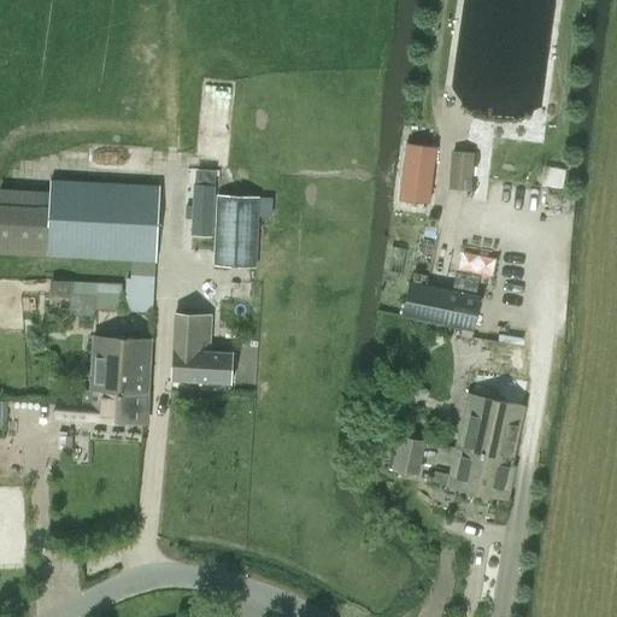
[(407,145),(400,200),(429,204),(435,148),(407,145)]
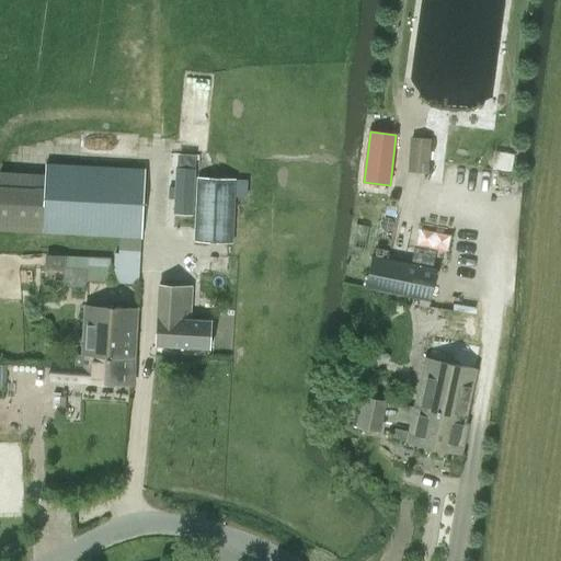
[(411,138),(409,172),(430,173),(432,139),(411,138)]
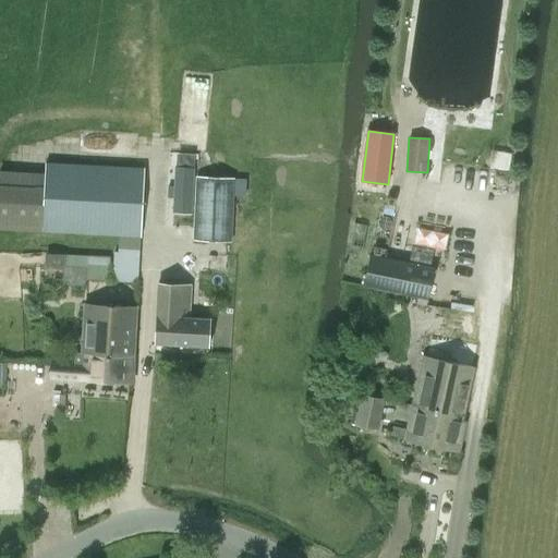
[(493,152),(489,168),(509,171),(511,154),(493,152)]
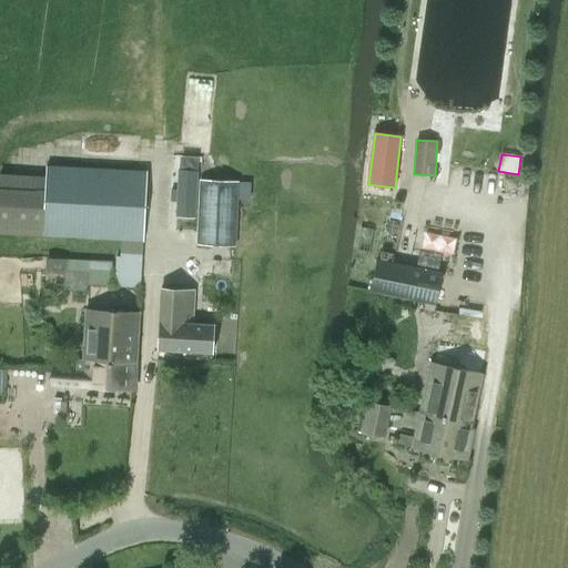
[(0,233),(115,239),(122,240),(121,253),(141,254),(142,241),(145,172),(47,166),(46,195),(0,193),(0,233)]
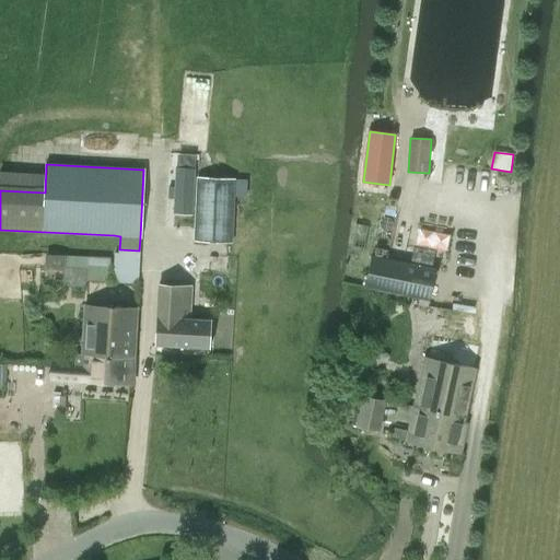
[(194,170),(174,168),(172,212),(191,213),(194,170)]
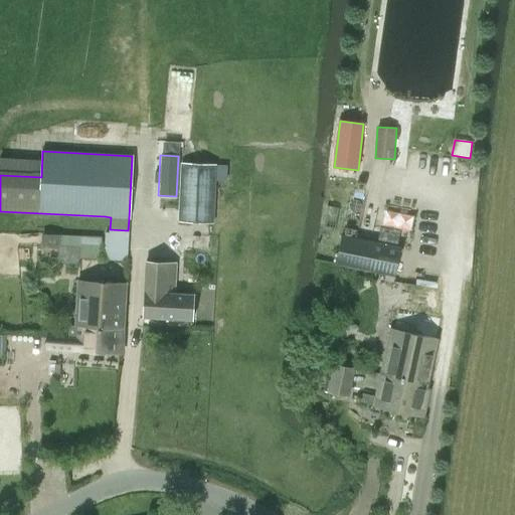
[(213,222),(215,165),(181,163),(179,221),(213,222)]
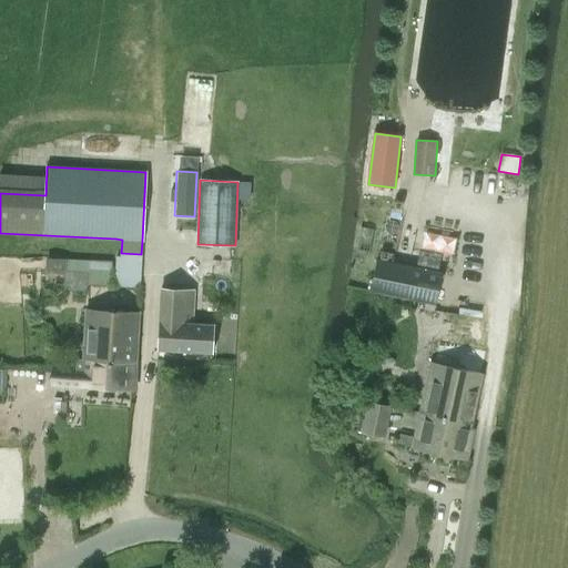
[(452,255),(454,235),(416,232),(414,252),(452,255)]
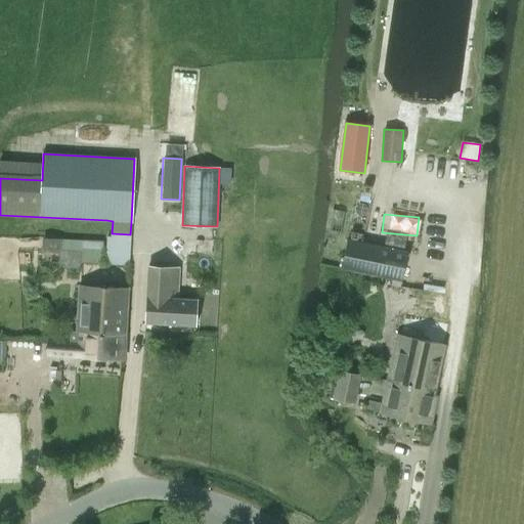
[(62,239),(43,237),(42,251),(61,252),(62,239)]
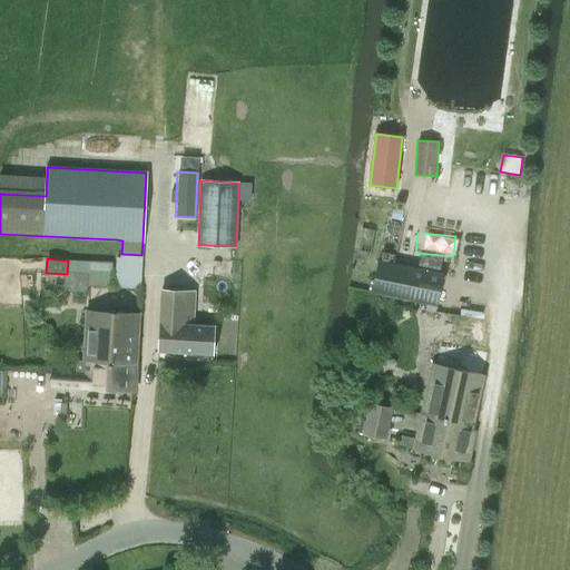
[(372,293),(438,306),(444,274),(379,259),(372,293)]
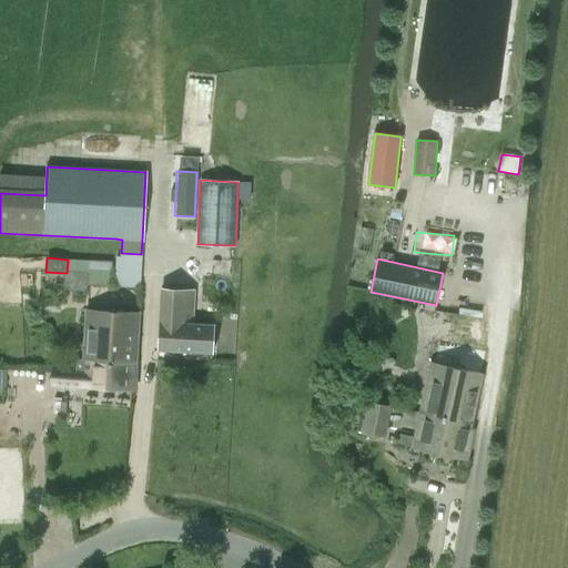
[(89,270),(88,285),(111,286),(112,271),(113,261),(90,260),(89,270)]
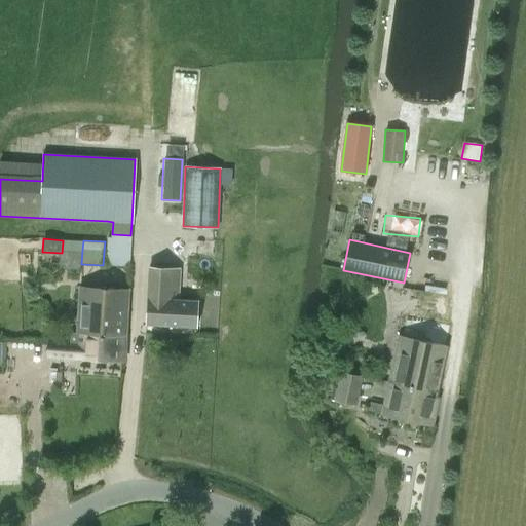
[(149,268),(146,324),(196,326),(197,300),(177,299),(179,269),(149,268)]
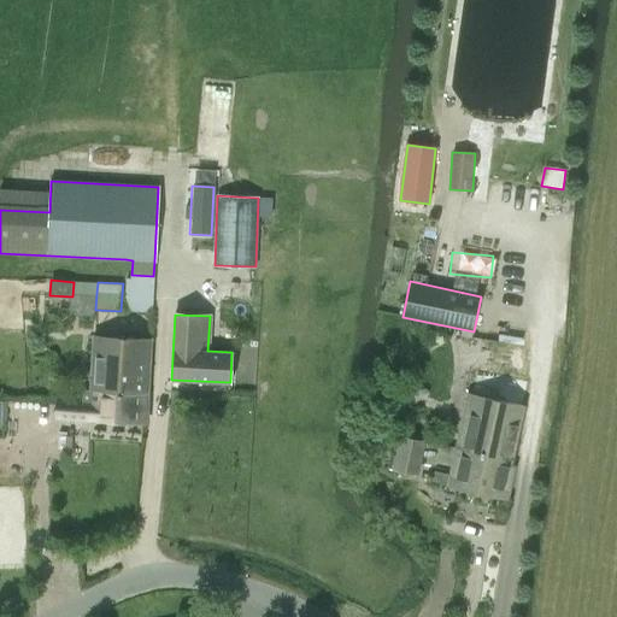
[(93,335),(89,389),(146,391),(150,339),(93,335)]
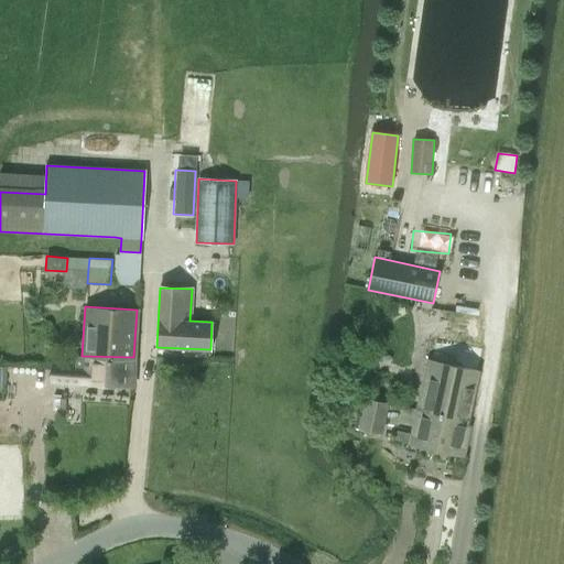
[(133,384),(133,357),(82,356),(74,355),(74,368),(57,367),(50,367),(50,381),(57,381),(79,382),(133,384)]
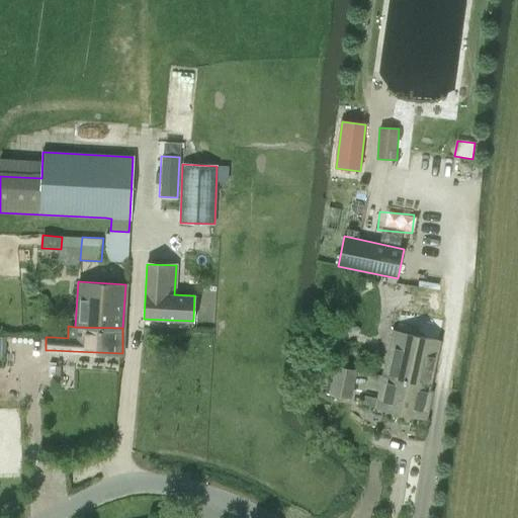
[(394,330),(384,376),(428,384),(427,390),(432,391),(442,339),(394,330)]
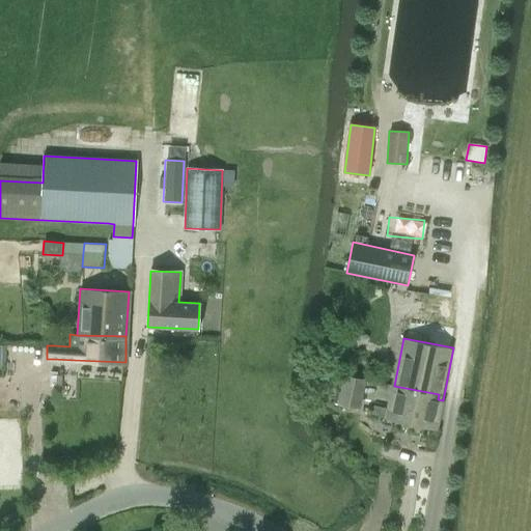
[(361,410),(366,382),(346,378),(340,406),(361,410)]
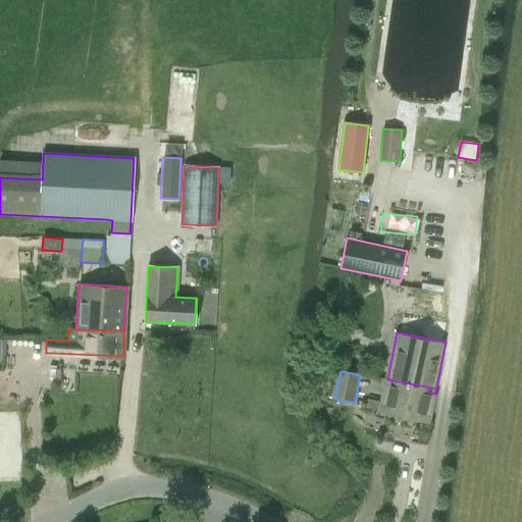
[(366,407),(381,411),(381,412),(429,422),(435,394),(430,393),(431,387),(387,379),(383,402),(368,399),(366,407)]
